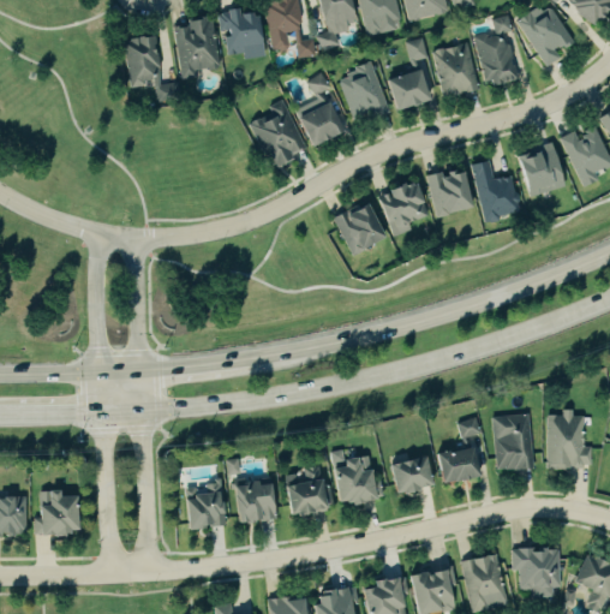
[(274,51),(298,47),(300,58),(318,55),(316,39),(306,40),(299,0),(276,0),(267,1),(274,51)]
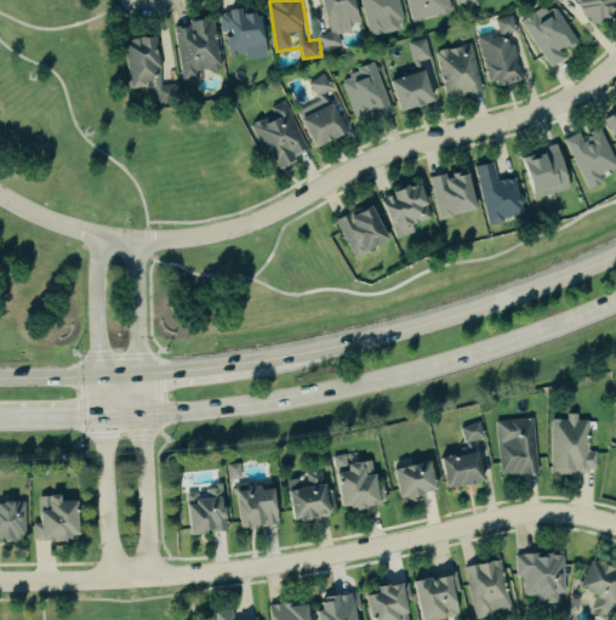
[(342,30),(359,28),(355,0),(318,0),(325,52),(344,50),(342,30)]
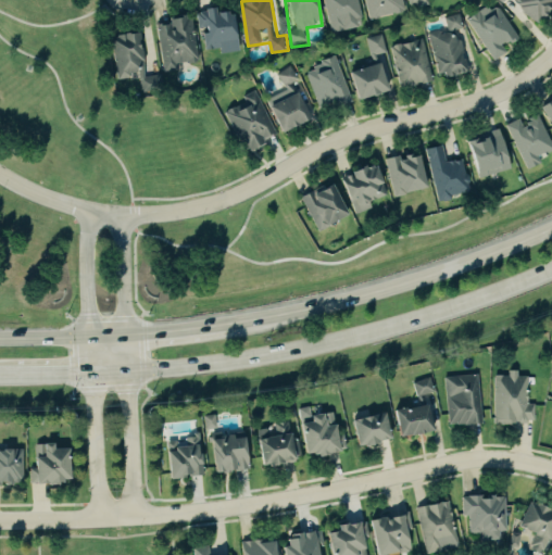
[(326,0),(333,32),(366,25),(361,0),(326,0)]
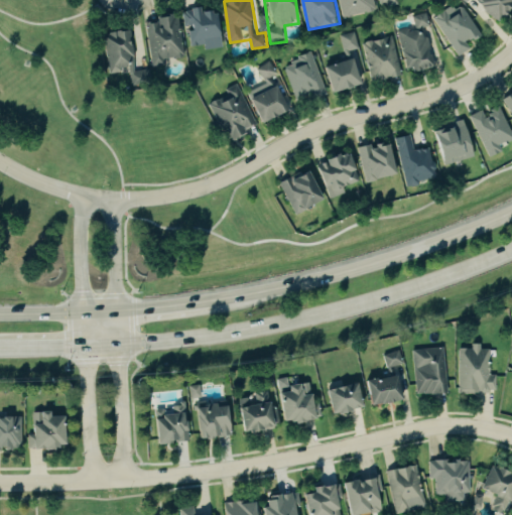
[(340,0),(345,17),(378,9),(375,0),(340,0)]
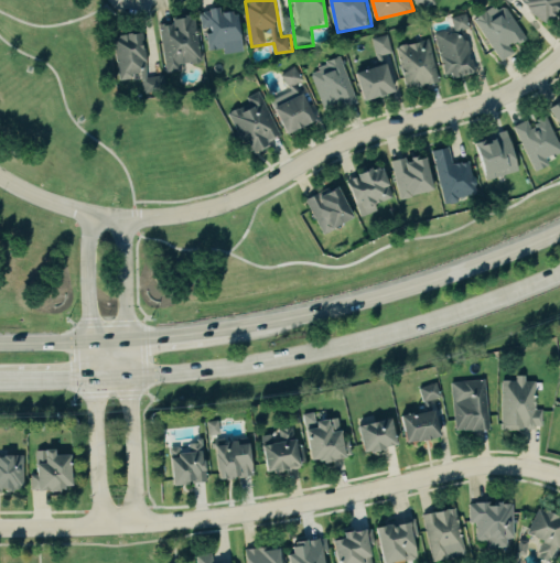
[(519,1),(549,22),(559,7),(559,0),(513,0),(518,3),(519,1)]
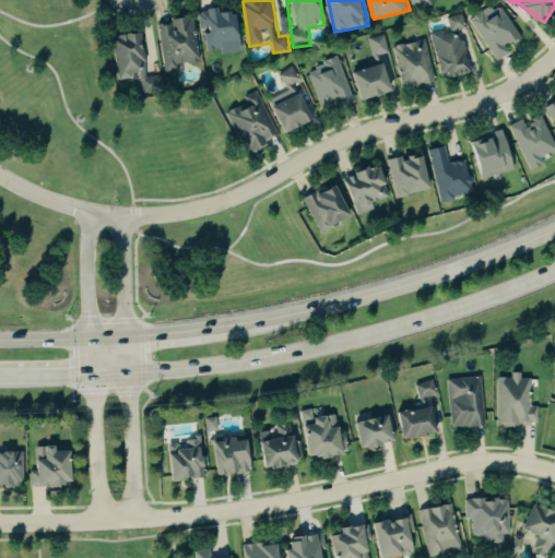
[(498,60),(511,50),(508,46),(523,36),(500,2),(472,21),(498,60)]
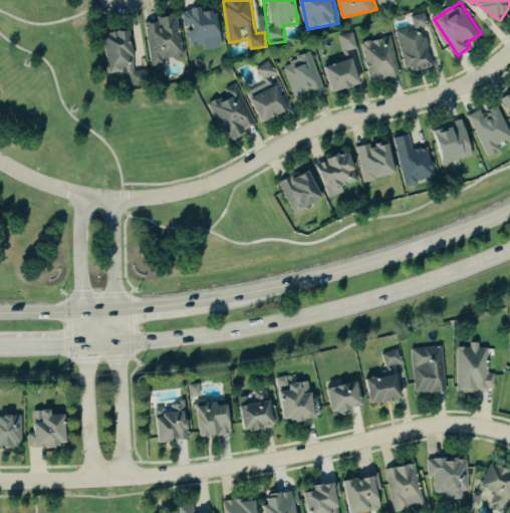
[(217,10),(201,12),(201,7),(185,9),(190,46),(205,44),(205,49),(221,47),(217,10)]
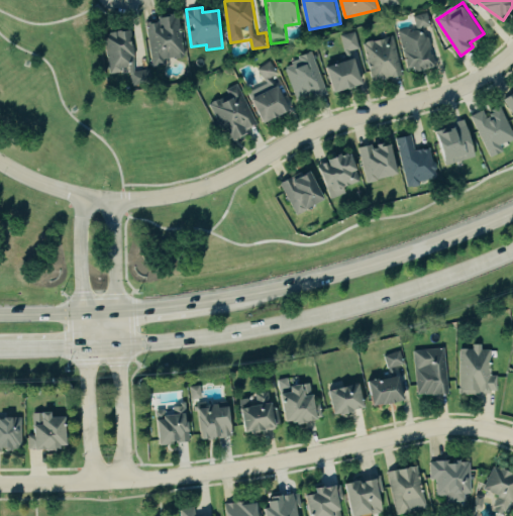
[(399,30),(409,69),(415,67),(416,72),(437,67),(435,62),(442,61),(434,29),(433,30),(429,12),(414,16),(416,25),(399,30)]
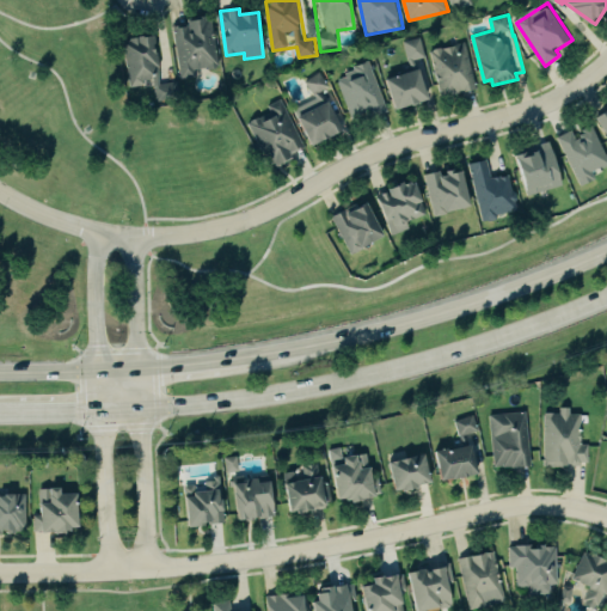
[(183,80),(197,77),(196,71),(221,66),(214,17),(173,24),(183,80)]
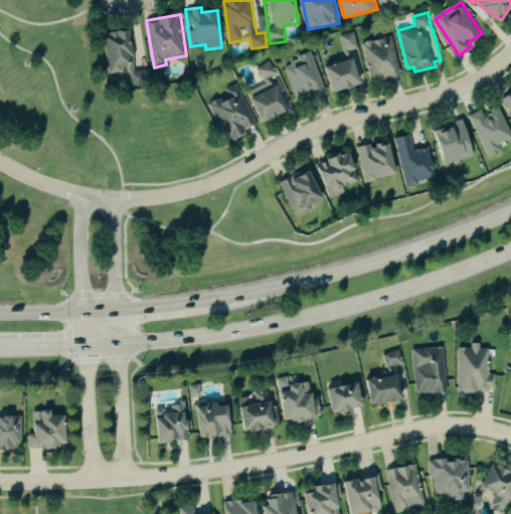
[(137,70),(133,29),(106,32),(110,71),(129,69),(131,86),(152,83),(151,69),(137,70)]
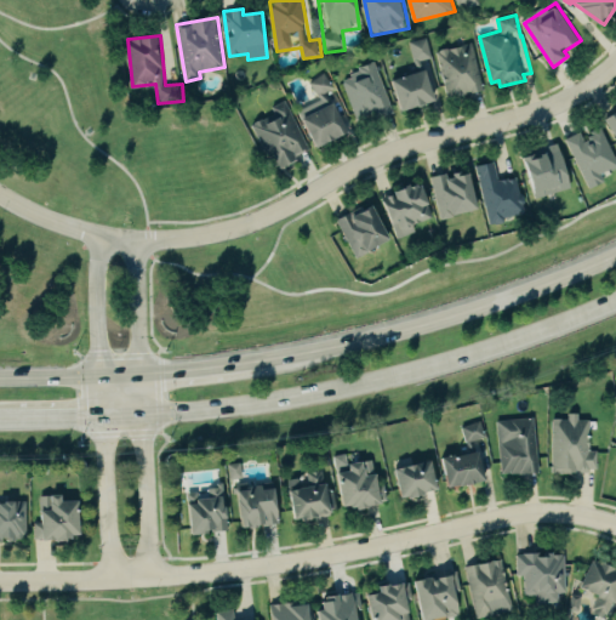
[(411,43),(416,61),(433,57),(429,38),(411,43)]
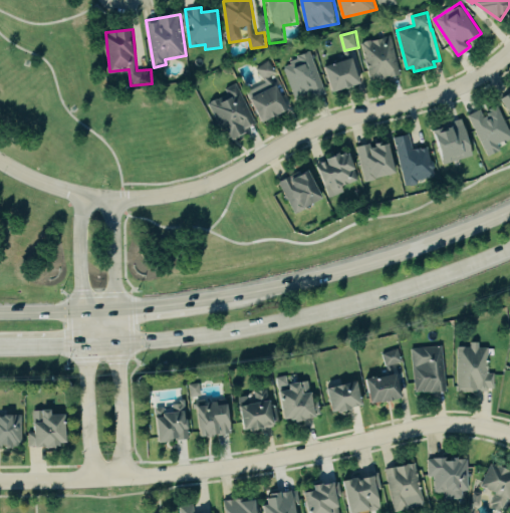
[(362,41),(371,81),(402,74),(394,35),(362,41)]
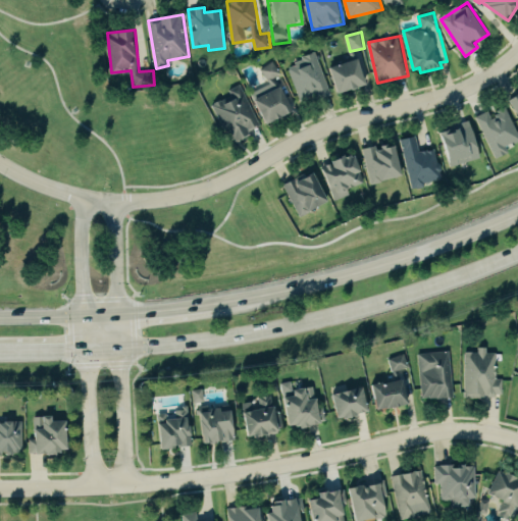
[(318,54),(289,63),(301,102),(318,97),(319,100),(331,96),(318,54)]
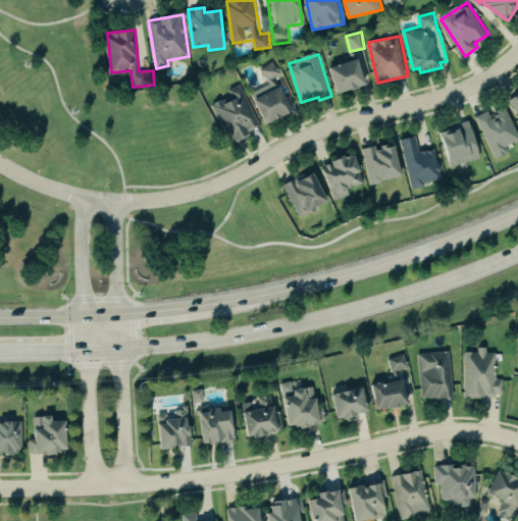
[(365,85),(357,58),(327,67),(335,94),(365,85)]
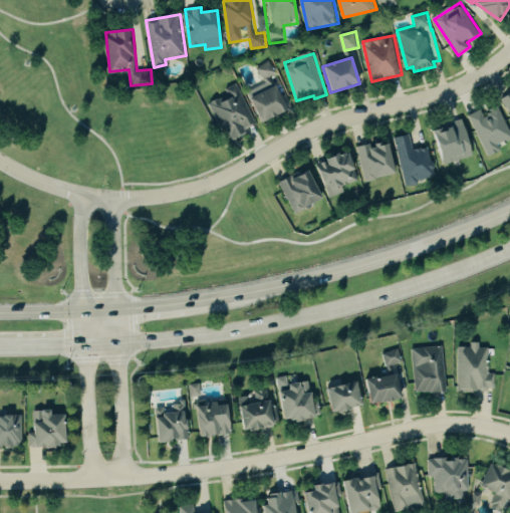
[(258,66),(263,78),(277,73),(272,61),(258,66)]
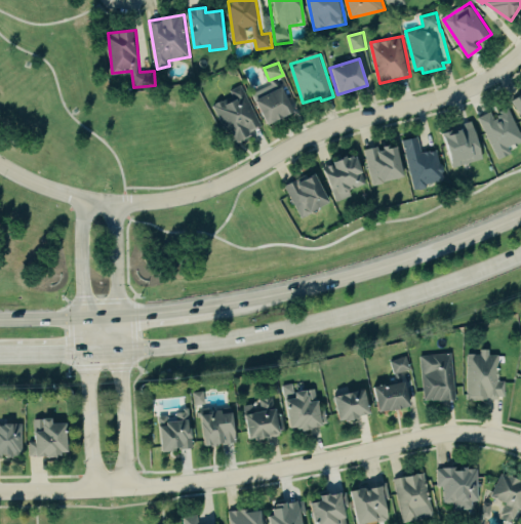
[(374,80),(371,65),(363,66),(366,82),(374,80)]
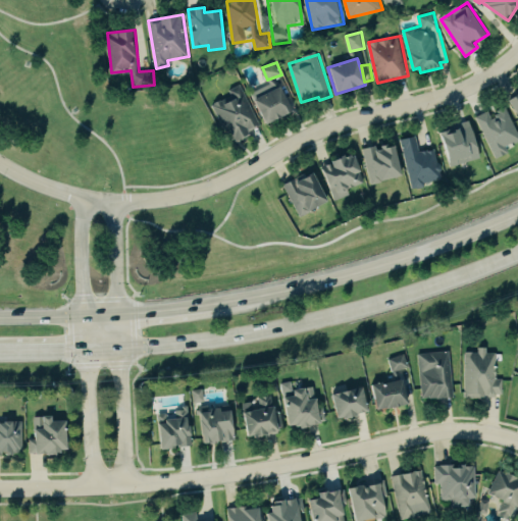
[(292,112),(276,81),(250,94),(264,124),(292,112)]
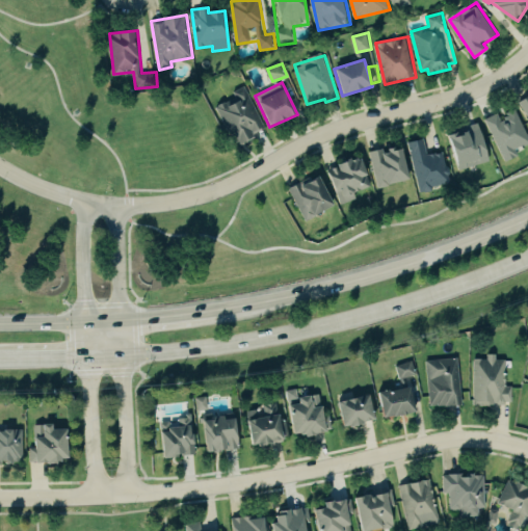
[(217,107),(234,144),(266,130),(246,86),(233,93),(236,98),(217,107)]
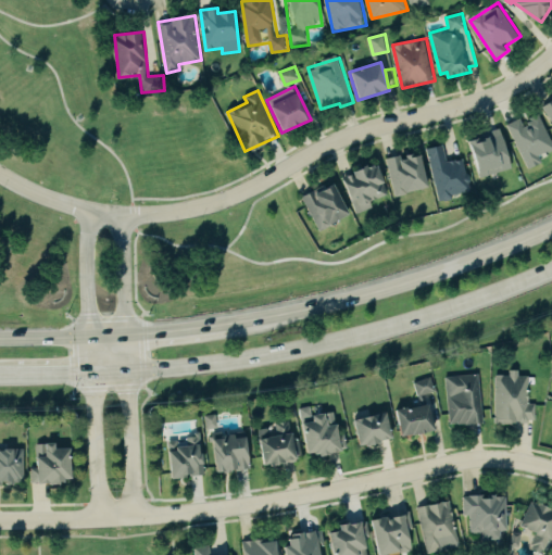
[(527,169),(543,163),(541,155),(551,152),(551,138),(542,113),(511,125),(527,169)]
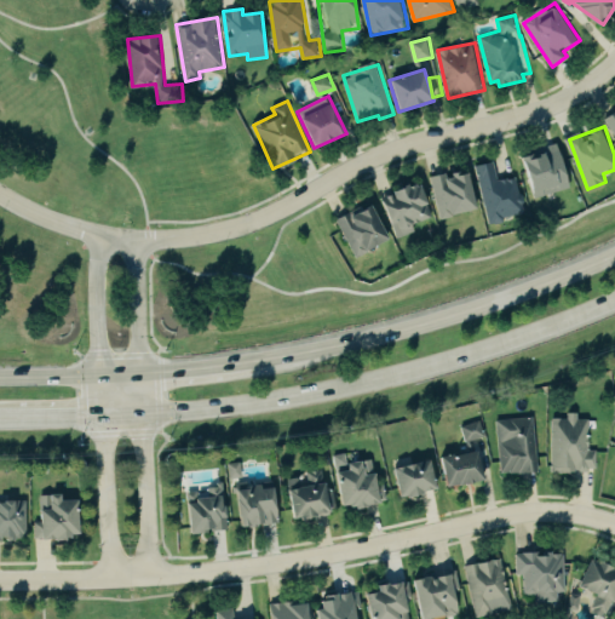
[(529,198),(568,190),(558,144),(527,152),(528,156),(521,159),(529,198)]
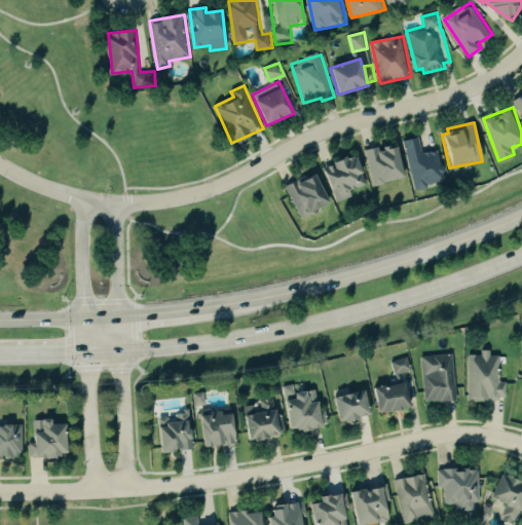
[(403,141),(416,189),(447,181),(439,149),(423,153),(418,137),(403,141)]
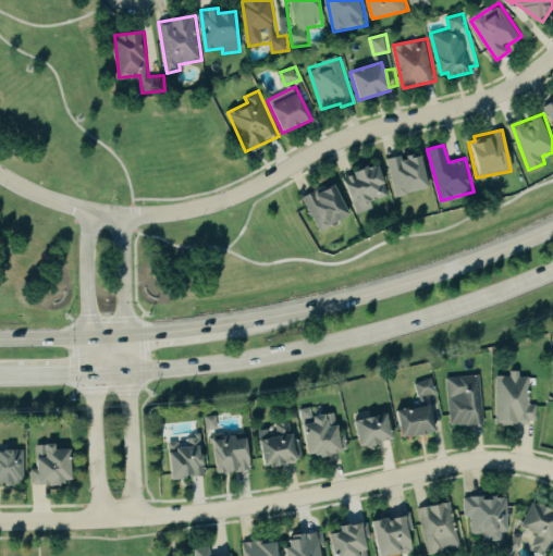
[(396,196),(428,188),(419,152),(388,160),(396,196)]
